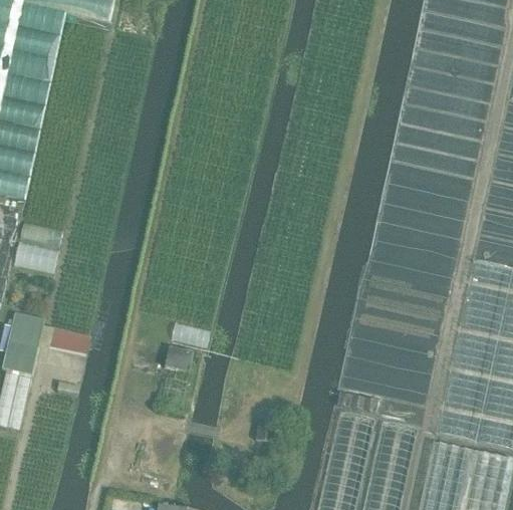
[(0,423),(19,428),(32,374),(44,317),(14,310),(11,324),(4,323),(0,341),(0,347),(6,349),(2,367),(6,368),(0,395),(0,423)]
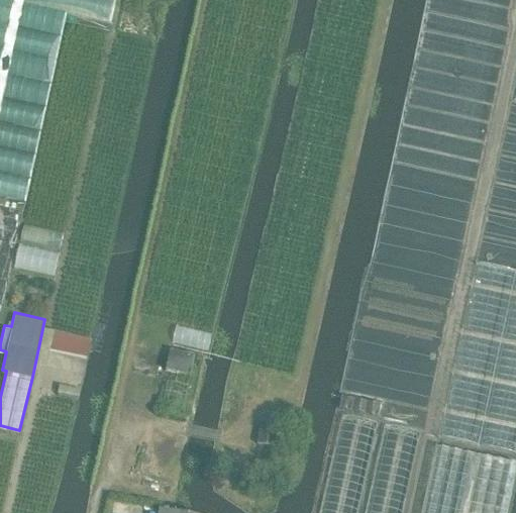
[(90,337),(54,328),(48,346),(85,355),(90,337)]
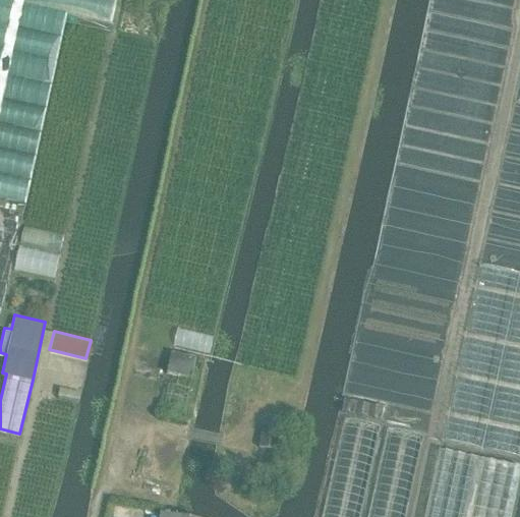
[(171,349),(159,409),(182,414),(190,377),(194,354),(171,349)]
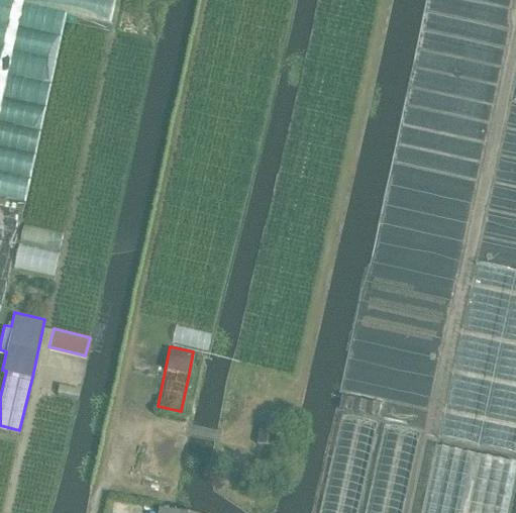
[(59,384),(57,393),(77,398),(79,388),(59,384)]
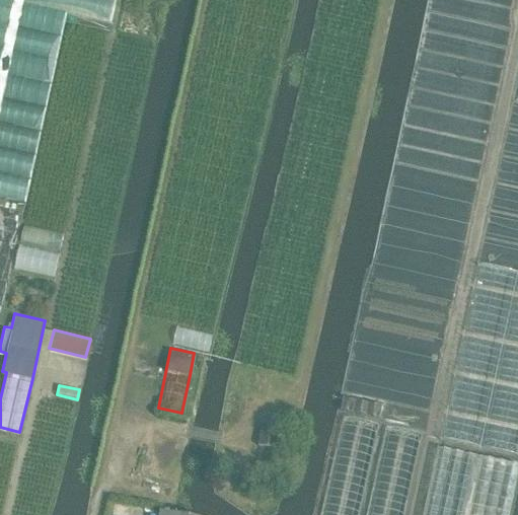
[(340,408),(378,415),(380,402),(343,394),(340,408)]
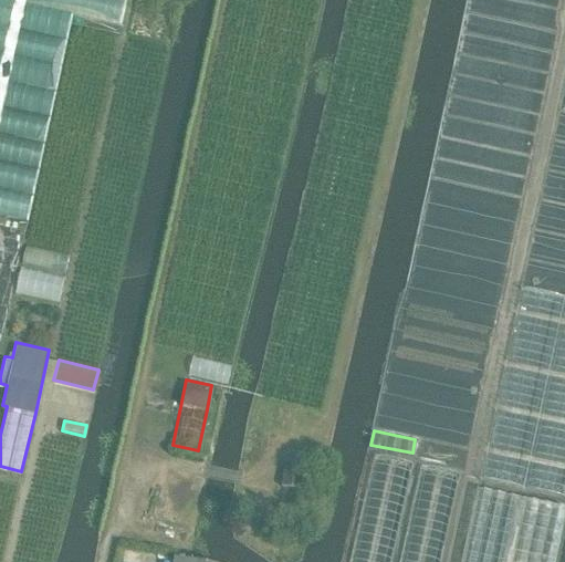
[(289,447),(281,482),(309,489),(316,453),(289,447)]
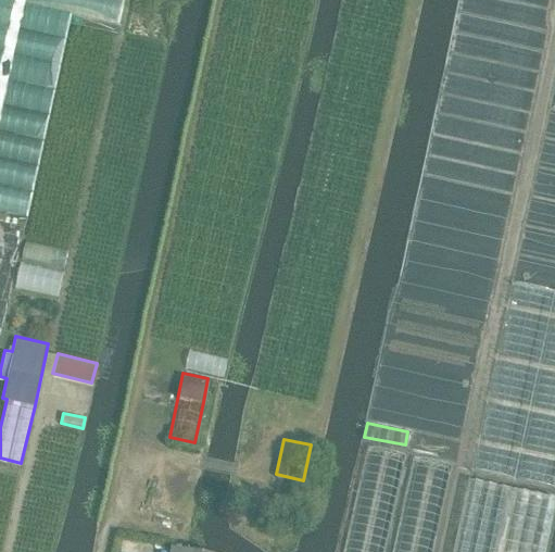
[(369,442),(344,551),(432,551),(453,461),(369,442)]
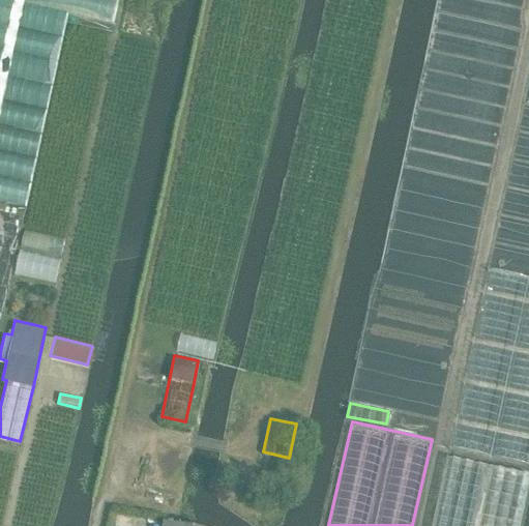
[(519,525),(528,477),(528,472),(446,455),(431,525),(519,525)]
